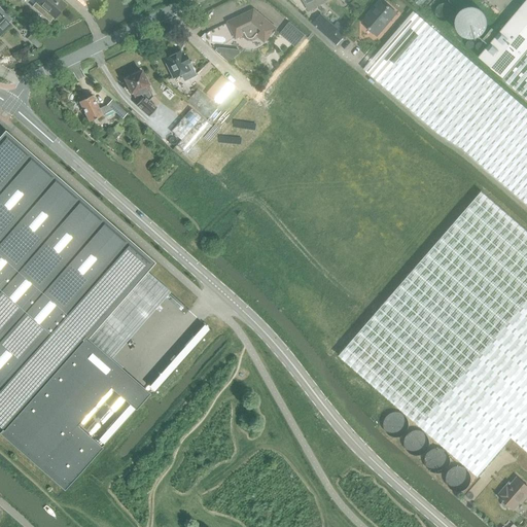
[(33,4),(32,6),(49,22),(54,19),(66,4),(60,0),(37,0),(35,2),(33,4)]
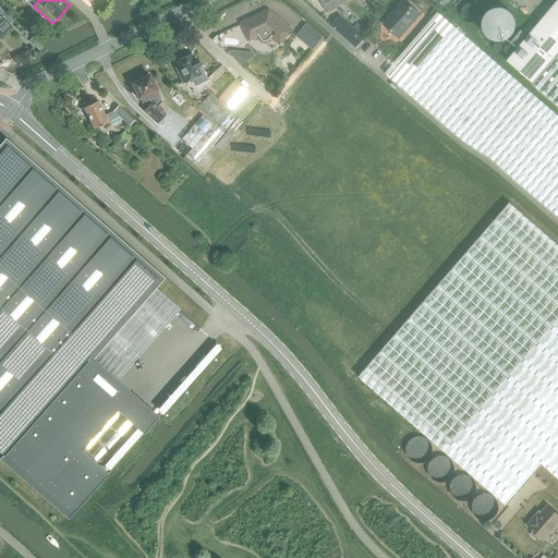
[(319,0),(323,4),(325,3),(327,10),(344,1),(343,0),(319,0)]
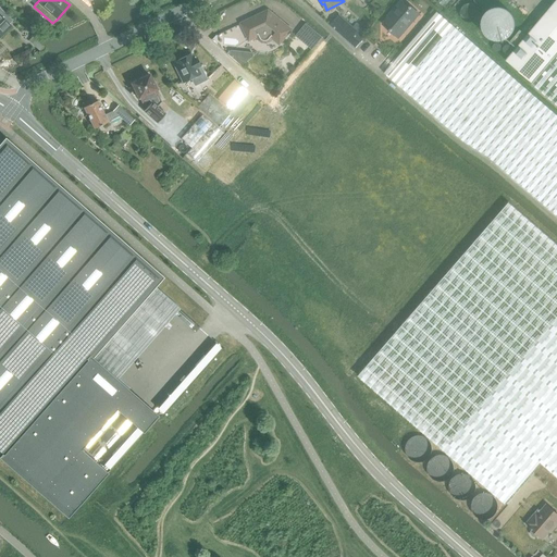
[(556,0),(506,61),(532,84),(556,104),(556,0)]
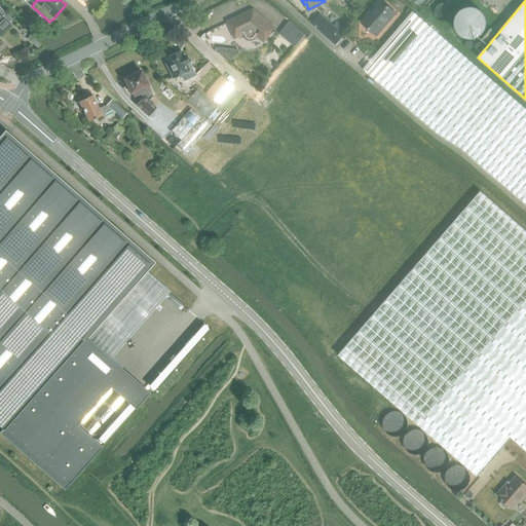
[(377,36),(396,14),(380,1),(370,12),(371,13),(363,24),(377,36)]
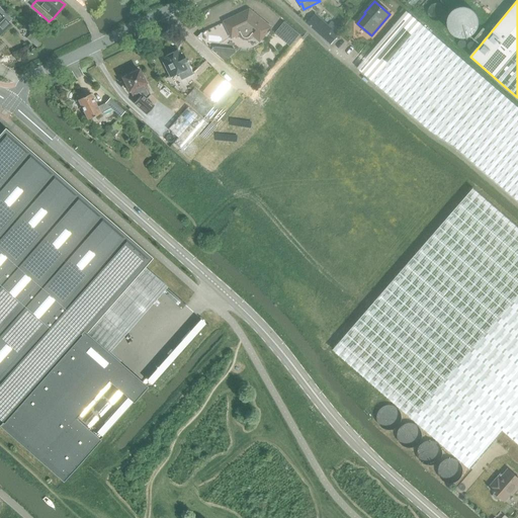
[(0,34),(10,24),(8,22),(12,18),(11,18),(2,9),(0,6),(0,34)]
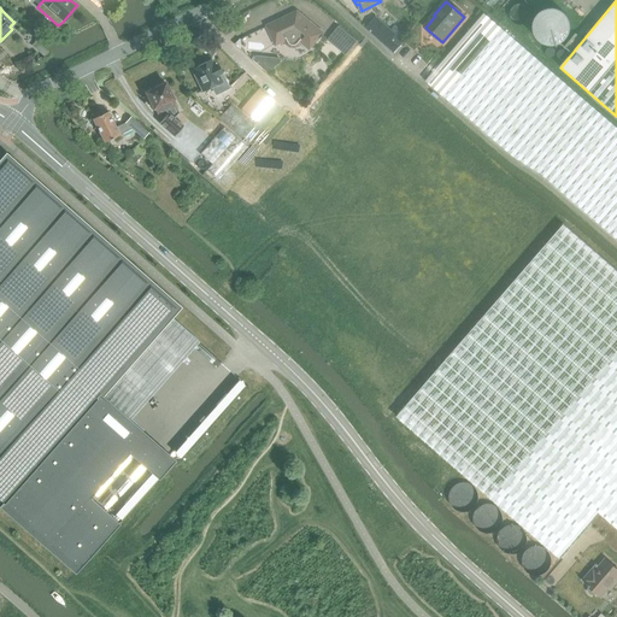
[(286,41),(288,45),(291,47),(295,47),(299,46),(301,42),(310,50),(323,34),(298,12),(266,27),(276,46),(286,41)]
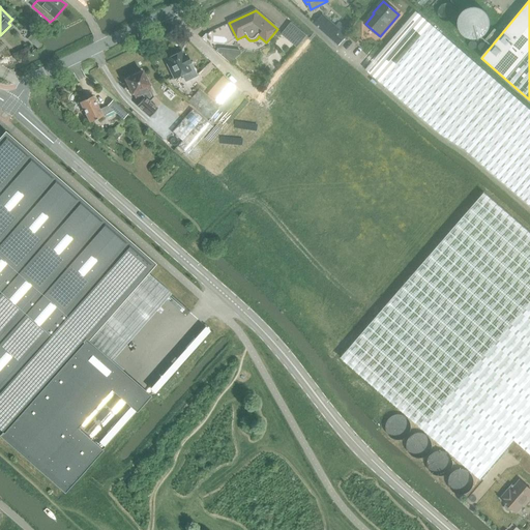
[(416,12),(365,70),(381,84),(432,25),(416,12)]
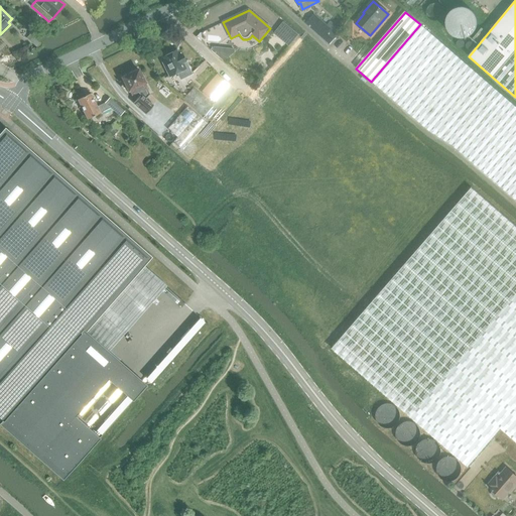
[(306,23),(329,43),(337,34),(333,30),(314,14),(306,23)]
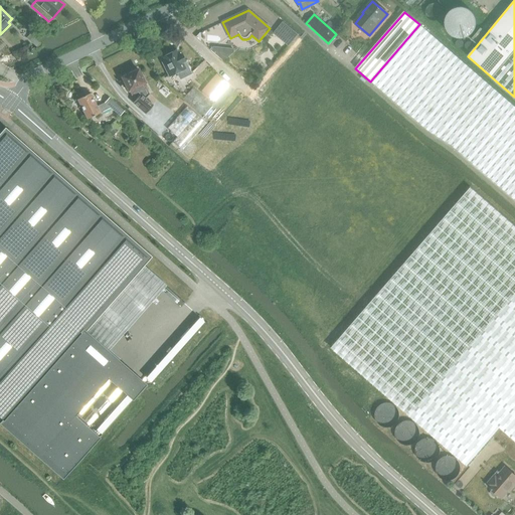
[(300,34),(284,21),(274,32),(290,46),(300,34)]
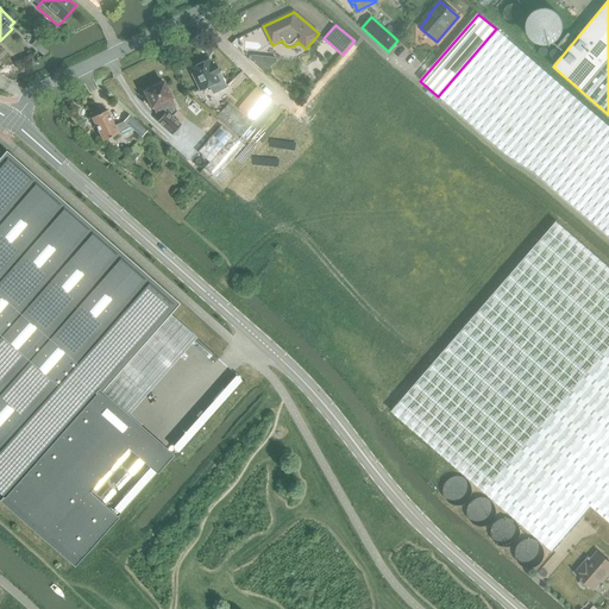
[(608,126),(606,124),(496,29),(438,96),(507,155),(534,173),(608,237),(608,126)]
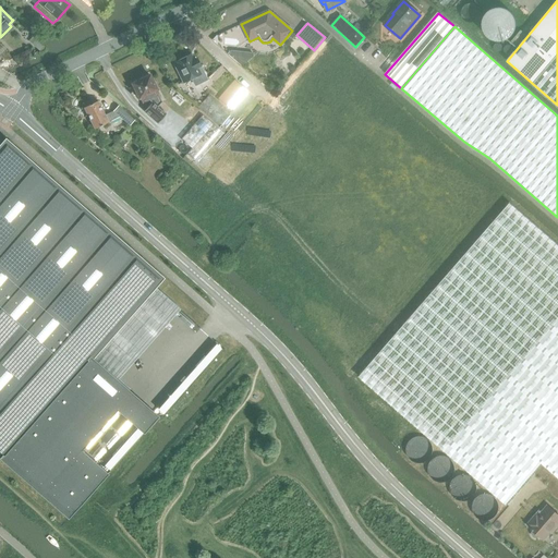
[(525,34),(521,29),(510,43),(514,47),(525,34)]
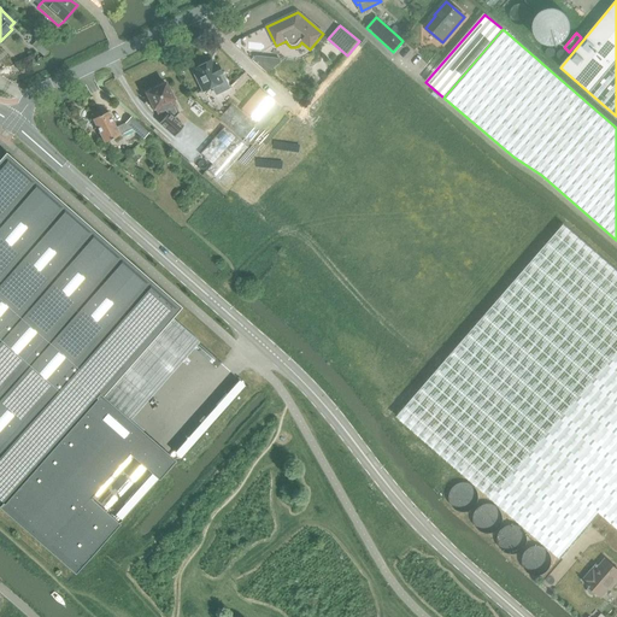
[(41,43),(36,50),(46,58),(50,56),(51,52),(41,43)]
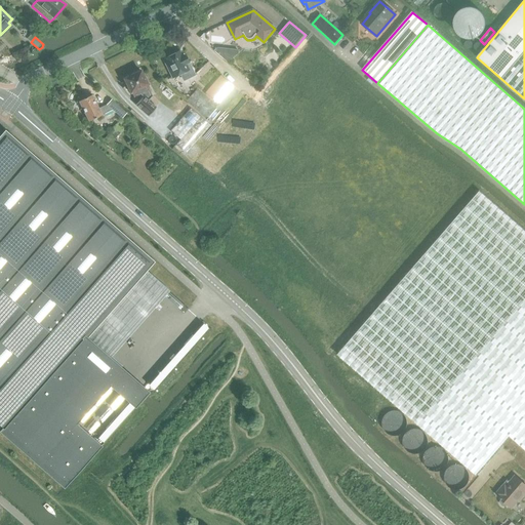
[(194,75),(185,54),(182,55),(179,51),(164,59),(172,77),(180,73),(184,80),(194,75)]
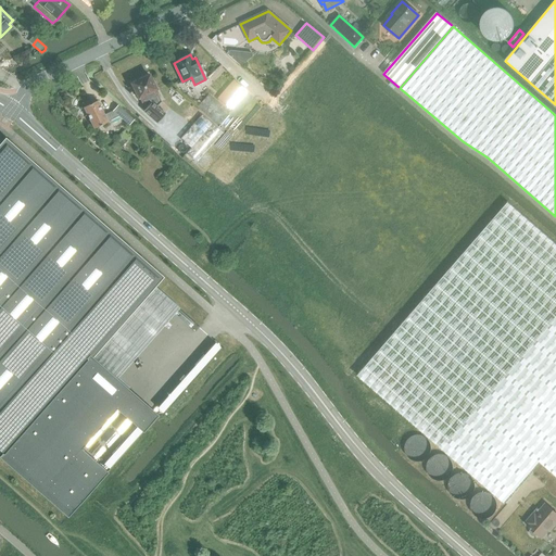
[(150,73),(130,83),(138,99),(139,98),(141,102),(150,98),(158,103),(162,100),(156,89),(158,88),(150,73)]
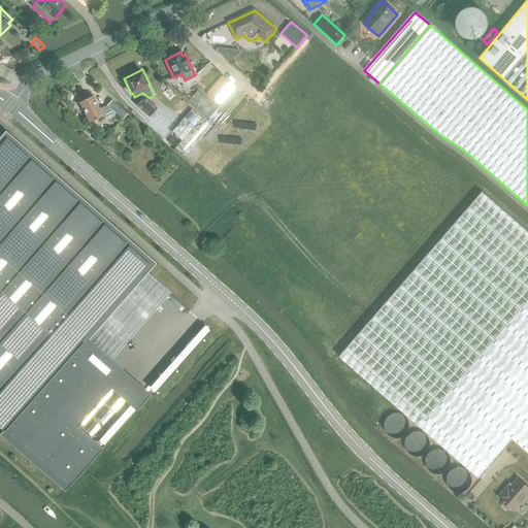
[(206,93),(208,96),(218,104),(233,87),(221,76),(206,93)]
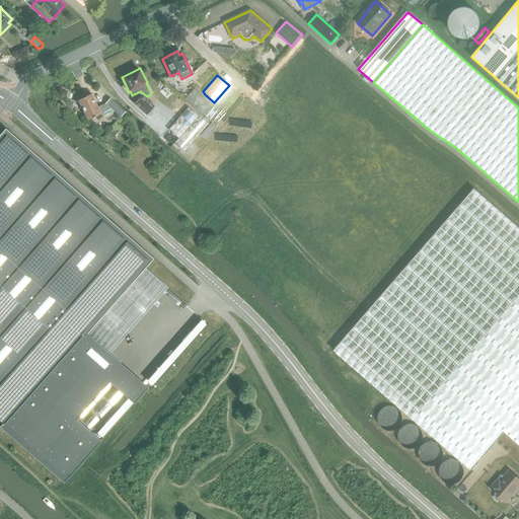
[(215,104),(195,87),(183,100),(204,118),(215,104)]
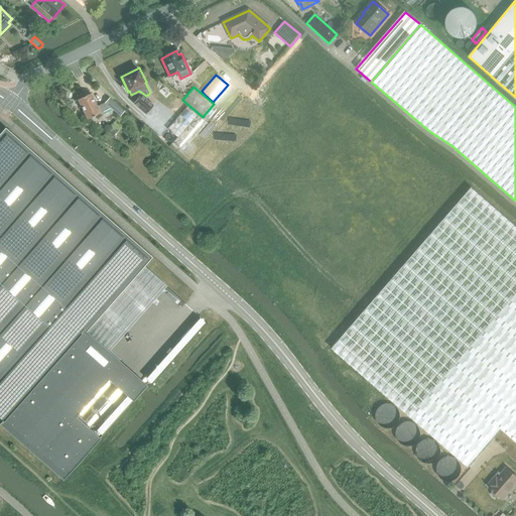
[(124,111),(109,98),(105,103),(97,107),(90,93),(78,99),(88,119),(110,108),(119,117),(124,111)]
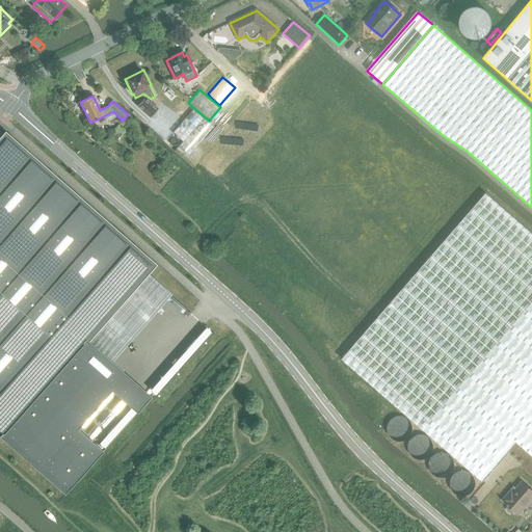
[(137,105),(150,117),(158,108),(144,97),(137,105)]
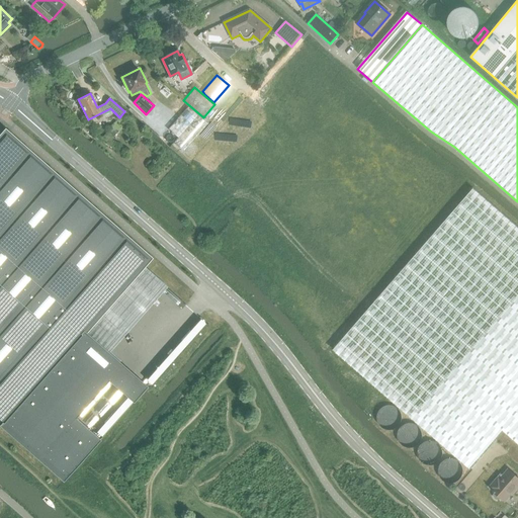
[(207,123),(188,106),(168,130),(178,138),(173,143),(183,152),(207,123)]
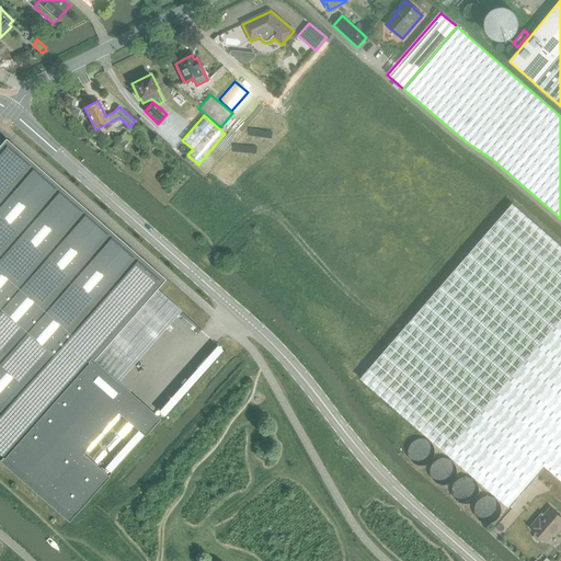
[(0,460),(1,462),(92,358),(155,287),(162,279),(6,141),(0,147),(0,460)]
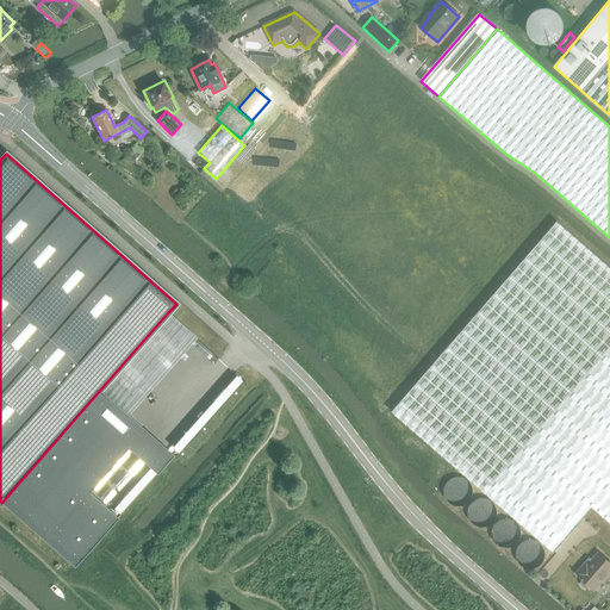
[(609,267),(558,222),(392,411),(456,466),(553,551),(592,505),(609,521),(609,267)]
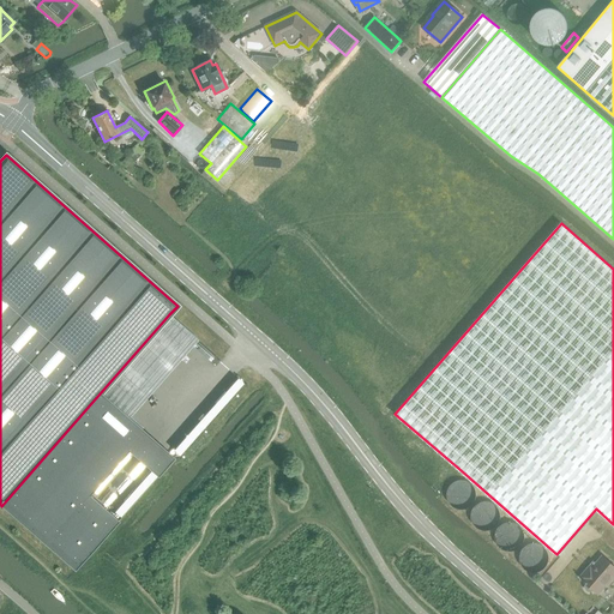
[(101,392),(1,506),(74,571),(119,521),(89,495),(128,451),(145,432),(130,417),(101,392)]
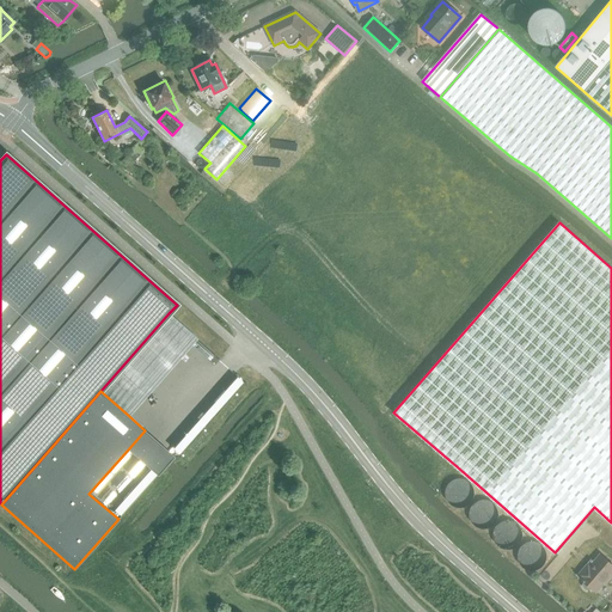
[(579,576),(581,579),(580,580),(585,583),(583,586),(583,587),(585,589),(587,591),(589,591),(591,589),(595,593),(611,573),(611,565),(600,556),(589,568),(587,567),(579,576)]
